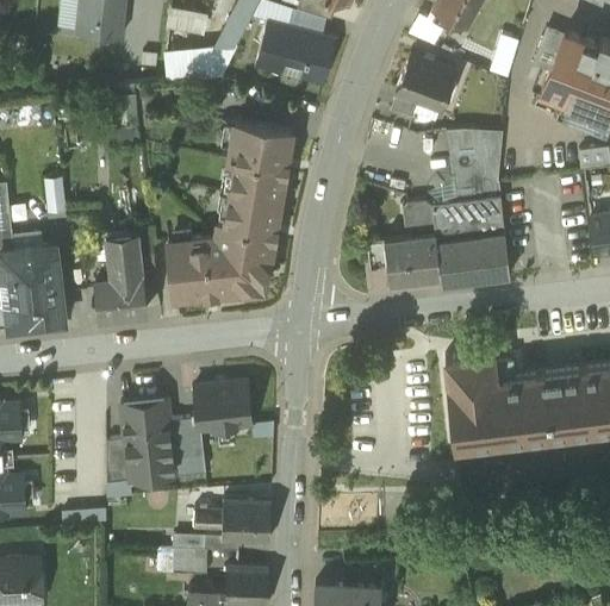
[(78,0),(75,33),(123,39),(126,0),(78,0)]
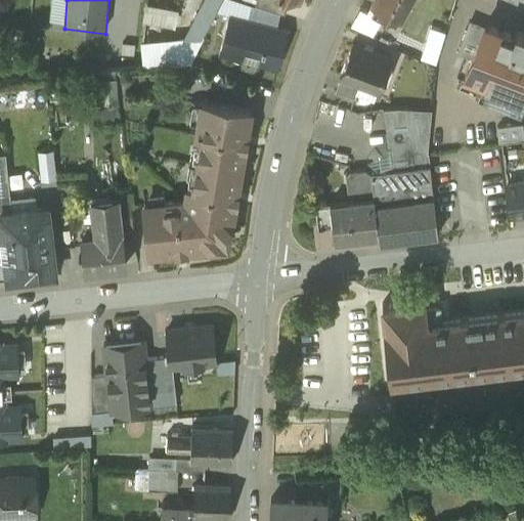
[(144,0),(144,7),(176,11),(176,0),(144,0)]
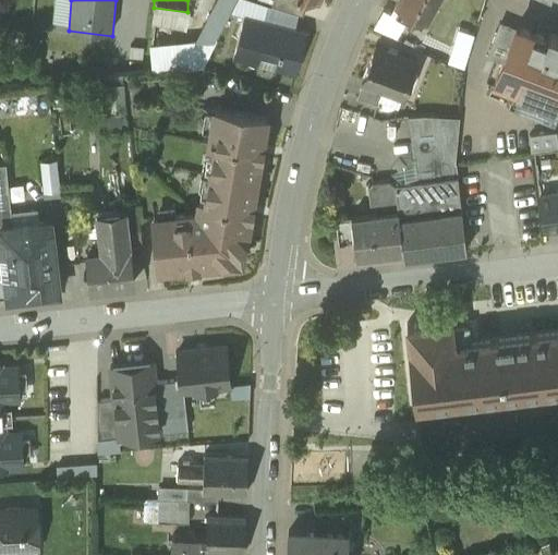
[(268,8),(246,0),(238,0),(230,15),(244,19),(244,16),(264,22),(268,8)]
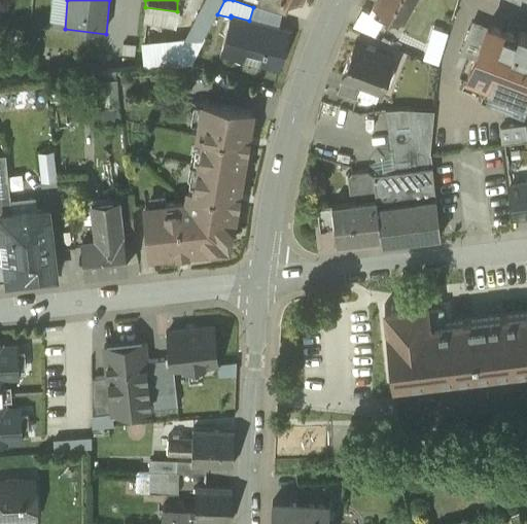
[(288,0),(259,0),(257,7),(286,16),(291,1),(288,0)]
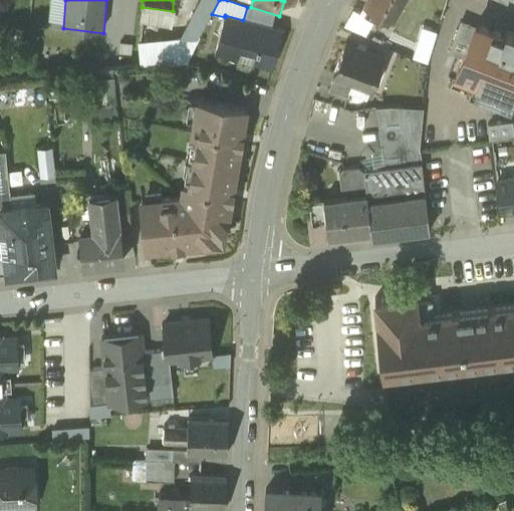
[(407,0),(367,0),(363,9),(368,11),(365,17),(374,23),(378,17),(394,25),(407,0)]
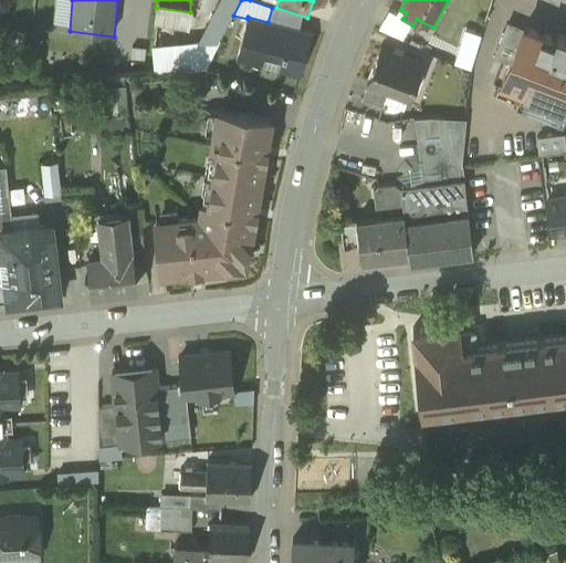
[(289,31),(268,25),(268,22),(248,17),(248,19),(240,47),(245,48),(242,61),(300,76),(296,87),(297,87),(312,35),(314,37),(314,34),(290,29),(289,31)]
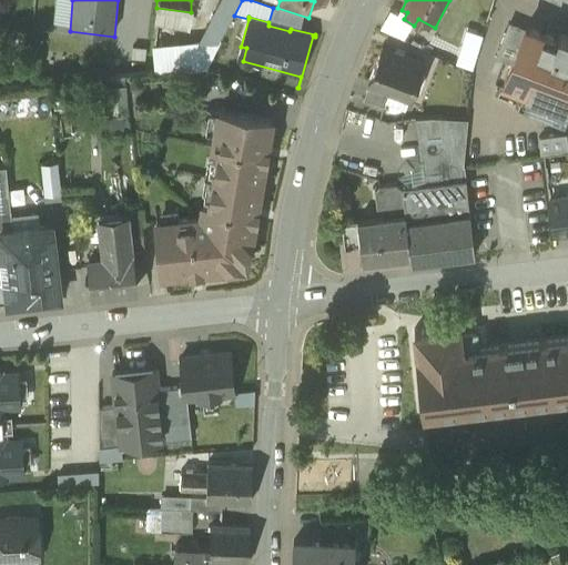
[(557,42),(525,30),(504,84),(526,93),(523,101),(534,106),(565,119),(567,110),(567,41),(559,38),(557,42)]
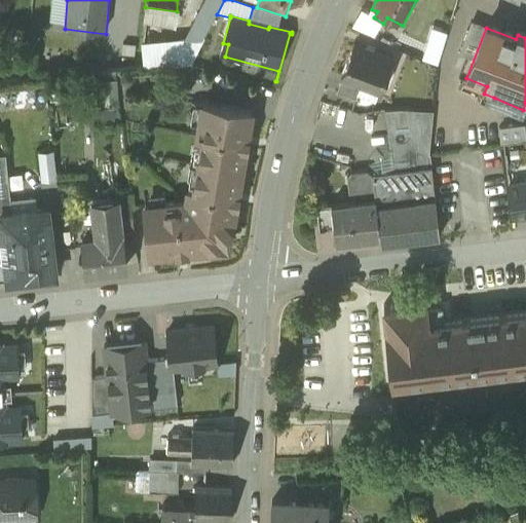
[(428,46),(442,50),(445,35),(431,32),(428,46)]
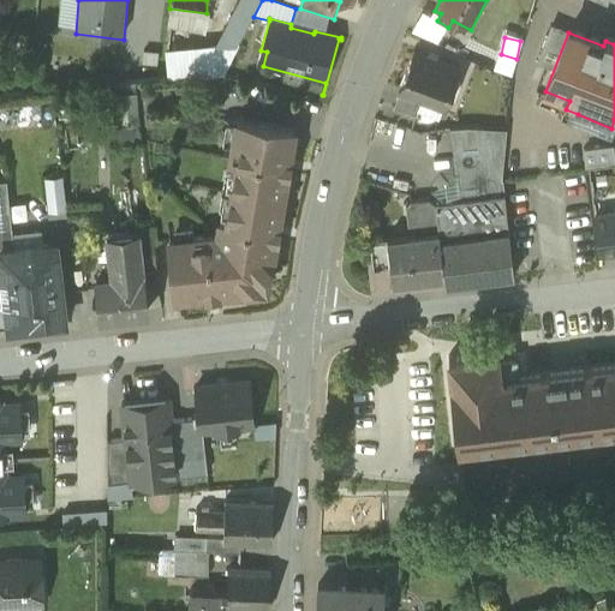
[(459,72),(415,55),(399,93),(424,102),(424,101),(443,108),(443,111),(445,111),(459,72)]
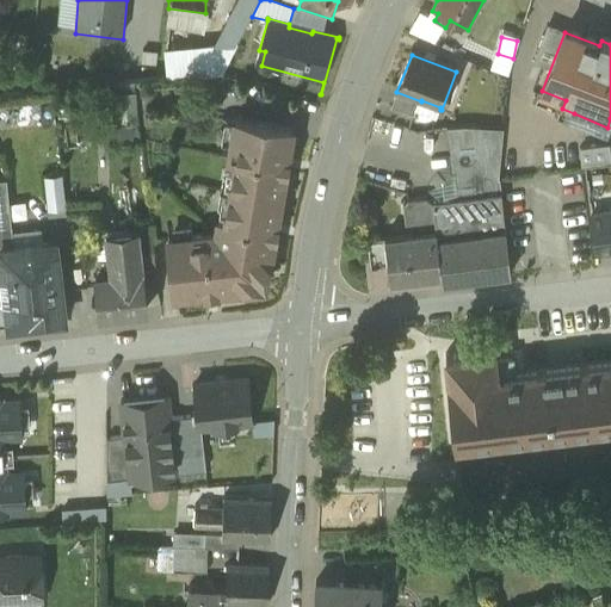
[(210,82),(192,85),(192,90),(197,90),(197,98),(211,97),(210,82)]
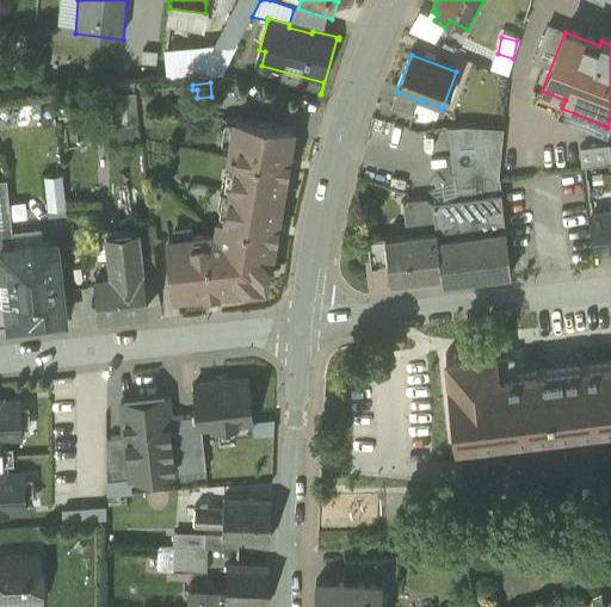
[(291,131),(235,122),(229,159),(229,161),(236,162),(232,191),(222,190),(221,196),(230,197),(226,223),(218,222),(216,235),(168,240),(174,297),(265,287),(291,131)]
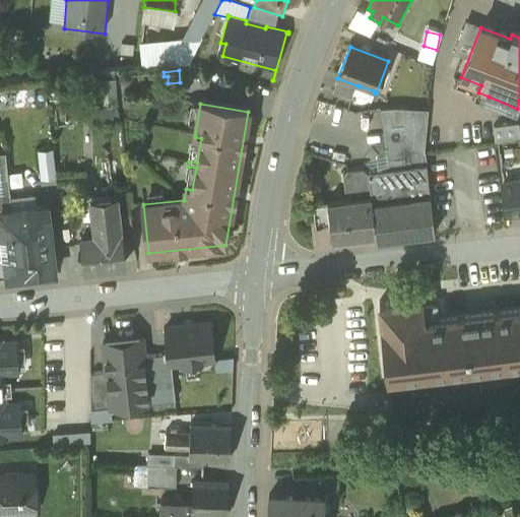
[(409,111),(395,110),(381,111),(388,171),(427,167),(426,157),(425,154),(424,154),(428,112),(409,111)]
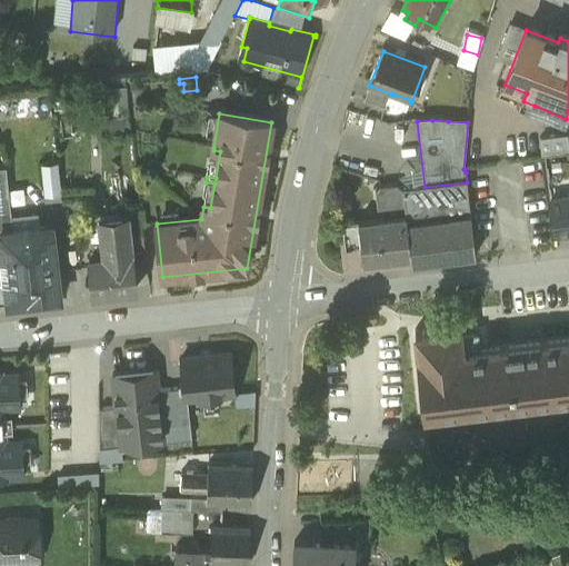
[(540,141),(541,158),(567,156),(565,138),(540,141)]
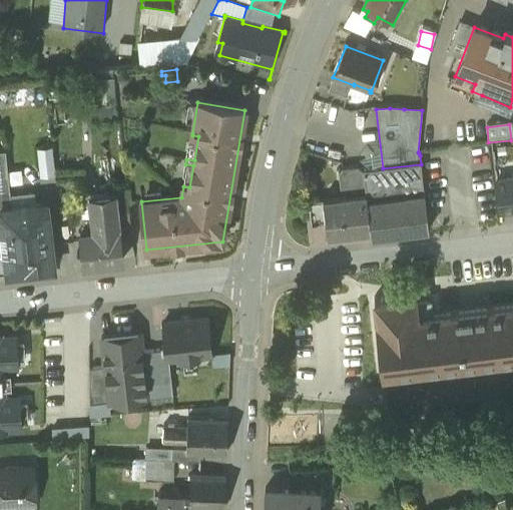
[(40,177),(54,176),(53,147),(38,148),(40,177)]
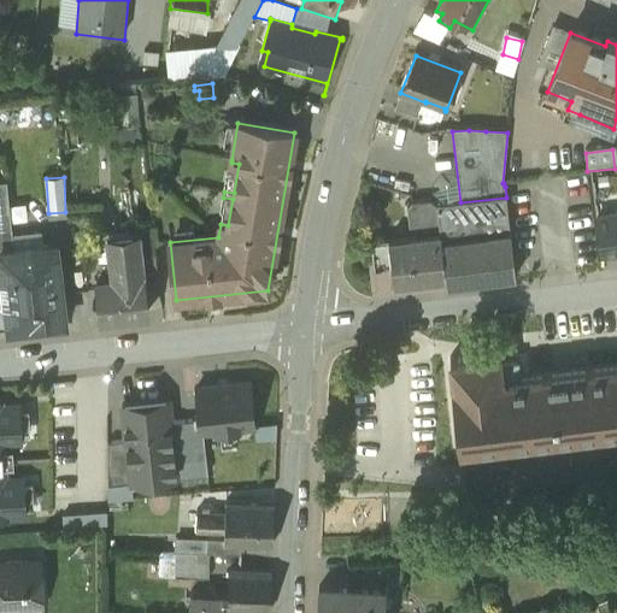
[(460,202),(438,206),(446,280),(446,281),(446,287),(516,278),(515,266),(513,254),(512,243),(510,231),(509,220),(507,208),(506,198),(460,202)]
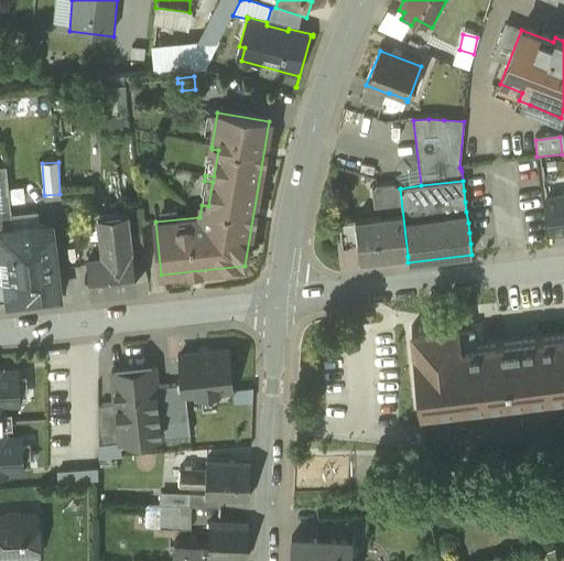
[(381,217),(342,223),(344,245),(358,244),(360,262),(408,257),(408,256),(400,189),(399,189),(393,184),(377,186),(372,192),(372,193),(373,193),(376,208),(380,212),(381,217)]
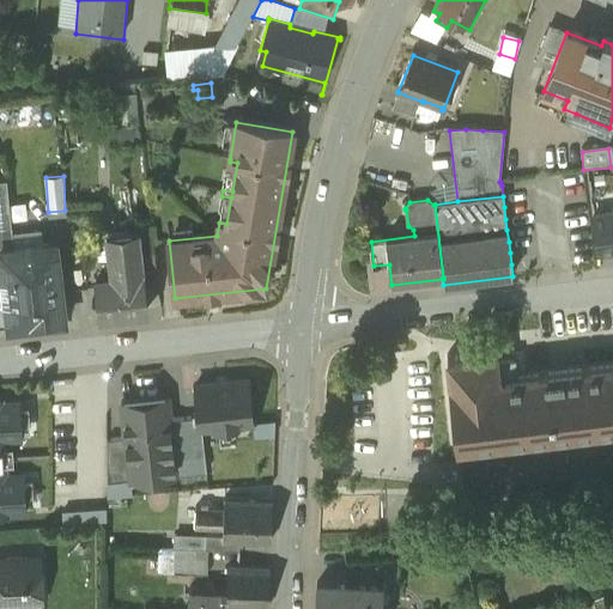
[(0,248),(13,248),(10,205),(0,205),(0,248)]
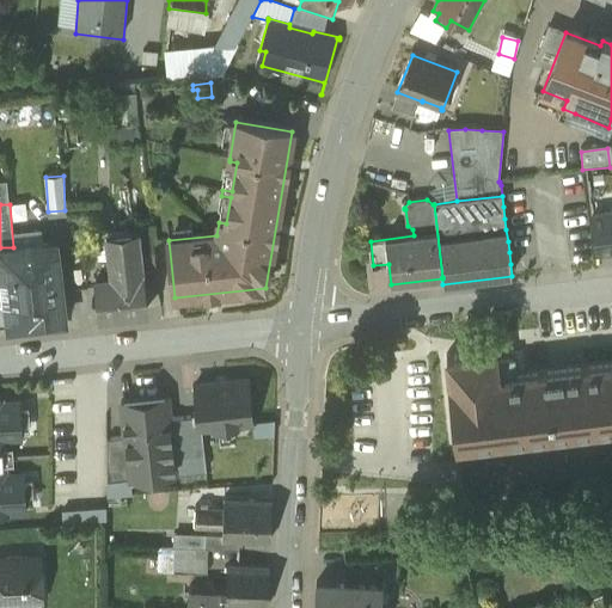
[(611,215),(592,219),(595,253),(611,251),(611,215)]
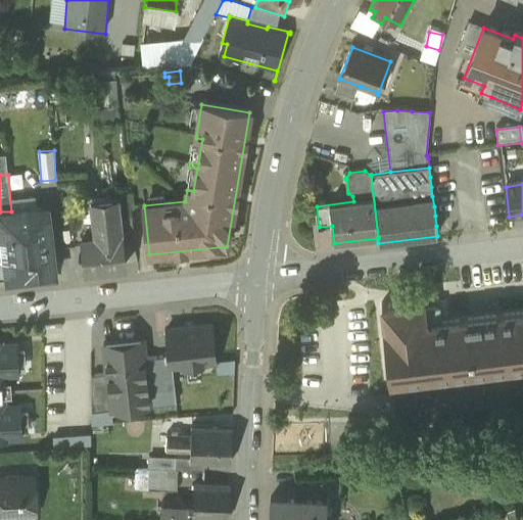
[(130,197),(97,201),(99,217),(93,218),(96,238),(82,240),(86,272),(126,268),(123,242),(120,217),(132,216),(130,197)]
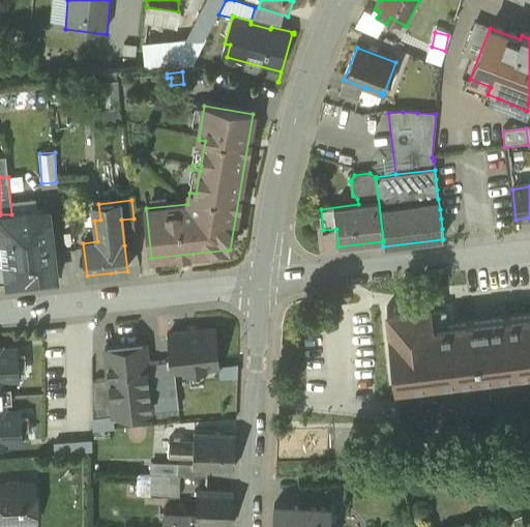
[(11,214),(0,214),(0,217),(5,262),(7,284),(56,279),(49,210),(11,214)]
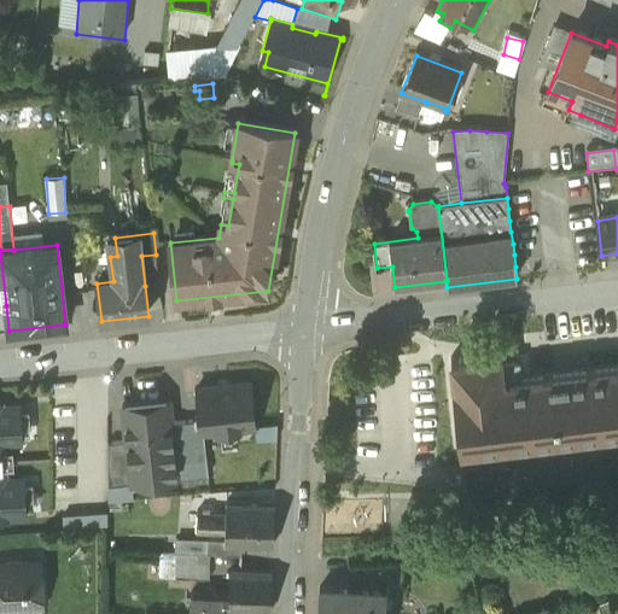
[(156,255),(141,256),(145,286),(159,285),(156,255)]
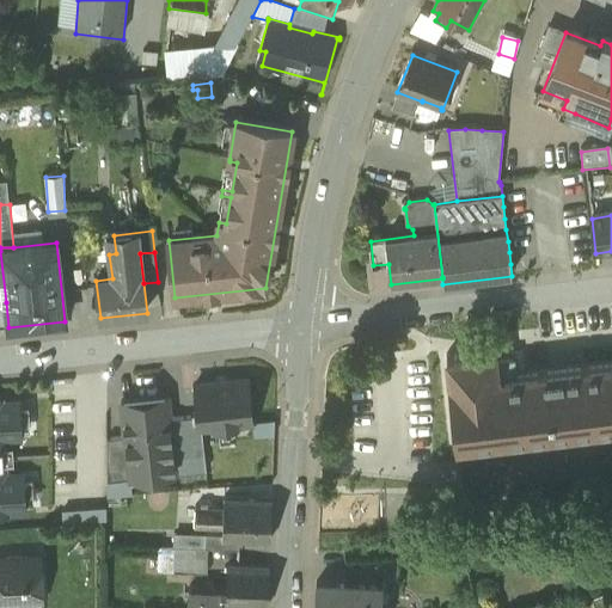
[(496,352),(446,357),(450,385),(448,385),(456,449),(456,448),(490,444),(507,443),(499,379),(497,362),(496,352)]
